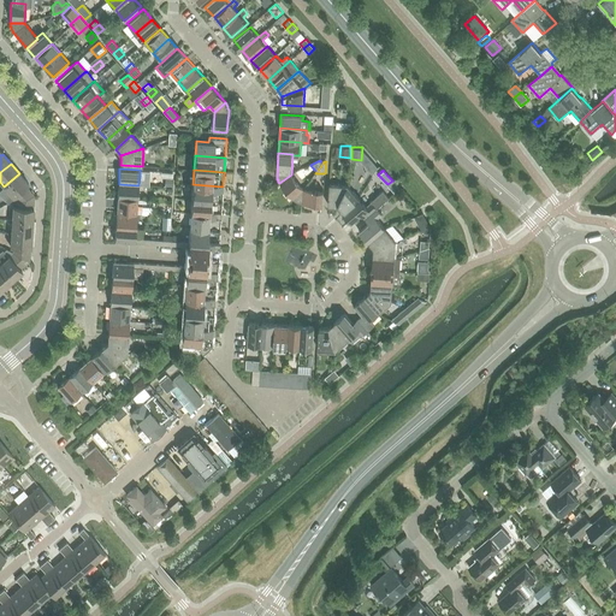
[(4,187),(0,190),(0,195),(7,205),(17,201),(34,195),(27,187),(29,184),(19,173),(4,187)]
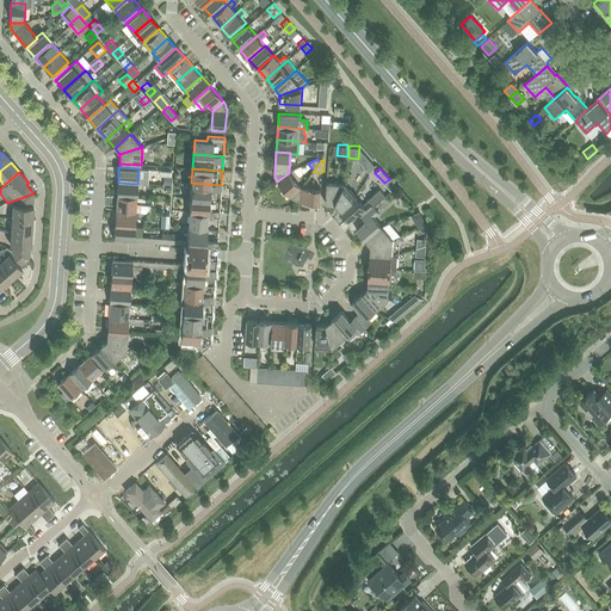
[(297,201),(300,202),(301,187),(289,173),(277,181),(291,197),(292,198),(294,199),(295,201),(296,201),(297,201)]
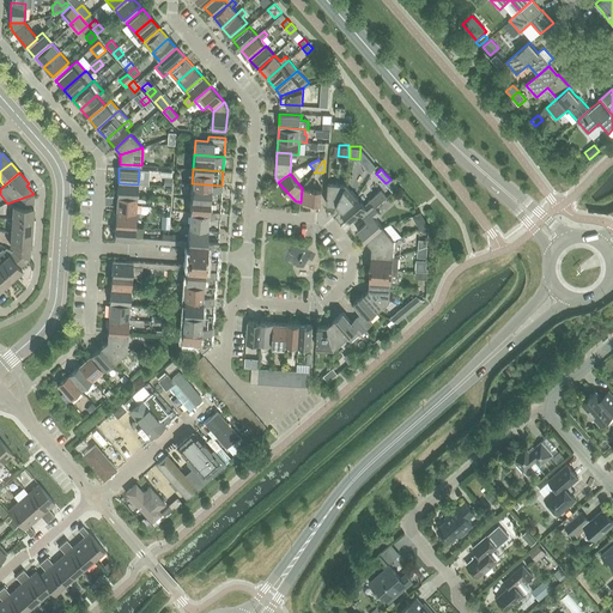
[(327,204),(335,205),(346,184),(328,182),(327,204)]
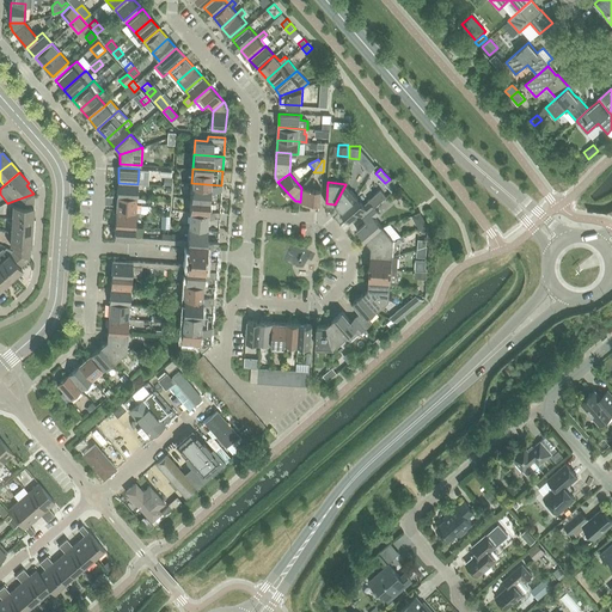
[(118,183),(117,197),(138,199),(138,184),(118,183)]
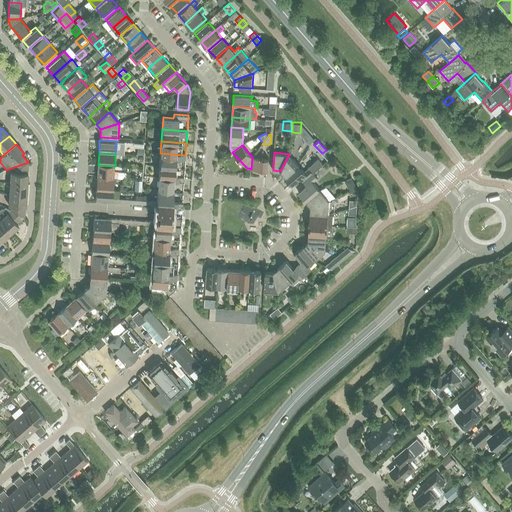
[(160,153),(159,165),(184,167),(185,155),(160,153)]
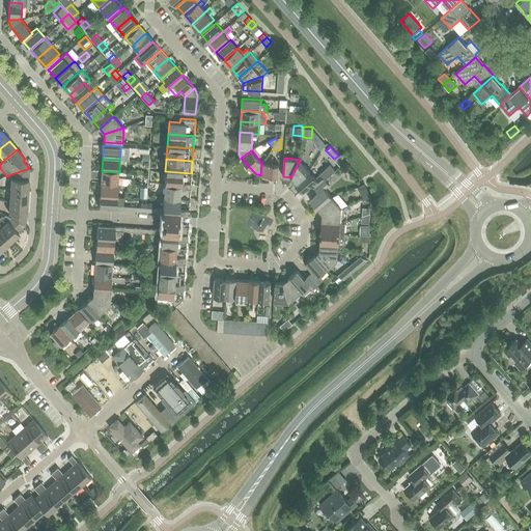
[(290,177),(296,183),(310,171),(300,160),(290,177)]
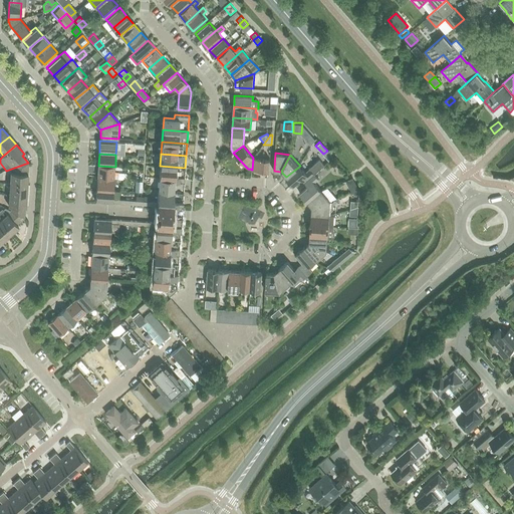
[(253,158),(252,170),(269,171),(270,159),(253,158)]
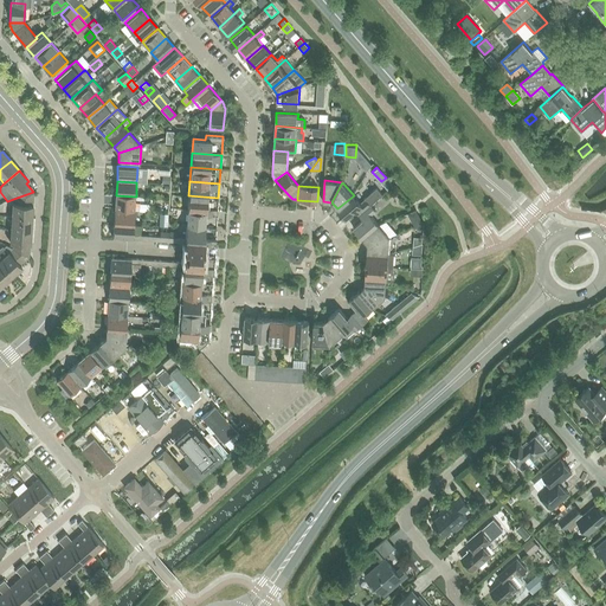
[(378,188),(366,199),(371,205),(382,195),(378,188)]
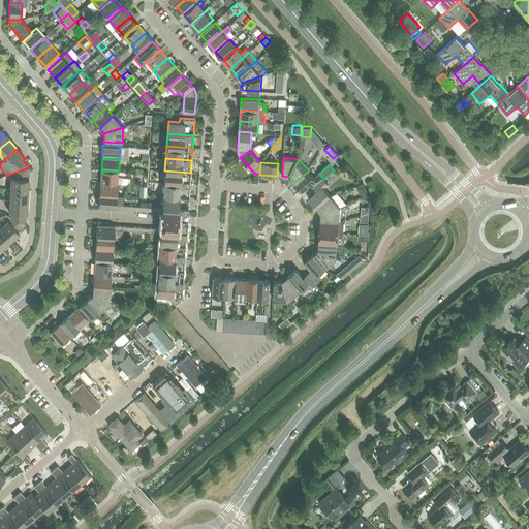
[(11,177),(10,189),(28,190),(29,179),(29,167),(14,173),(14,178),(11,177)]
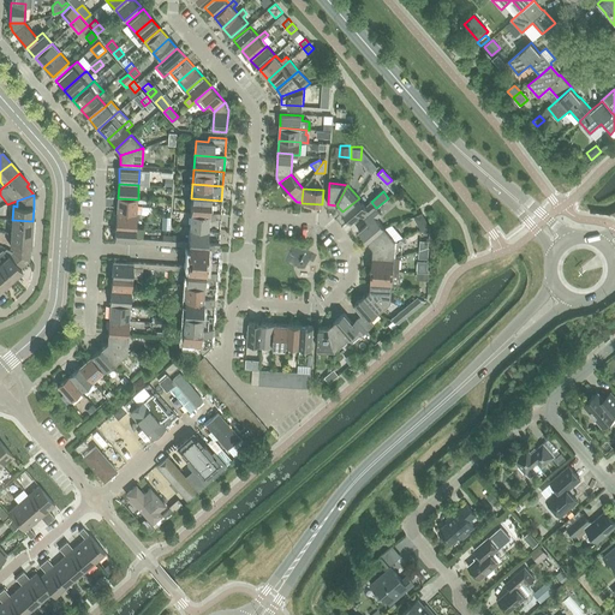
[(118,198),(117,213),(137,214),(138,199),(118,198)]
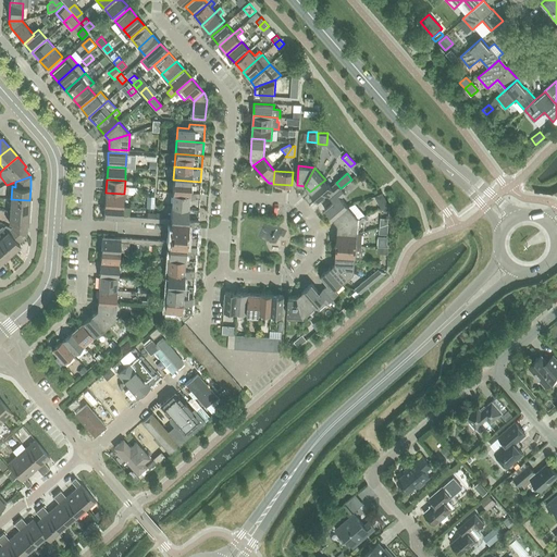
[(173,180),(172,193),(200,195),(200,182),(173,180)]
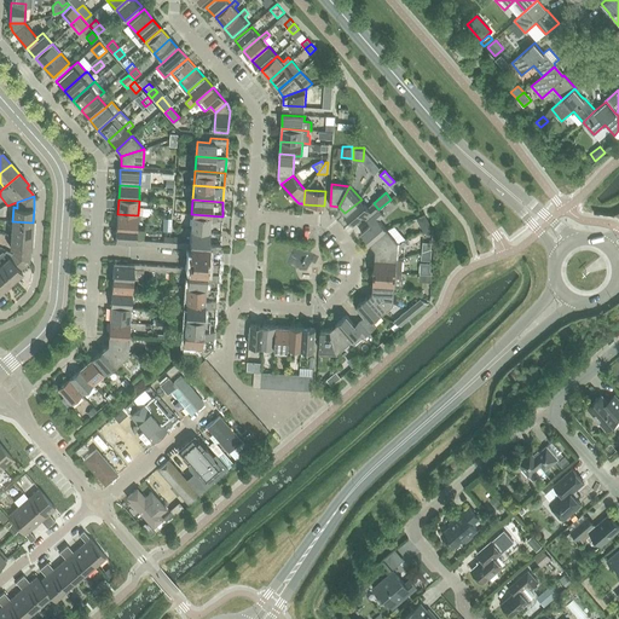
[(363,215),(366,220),(379,209),(374,203),(369,208),(362,200),(345,213),(353,224),(363,215)]
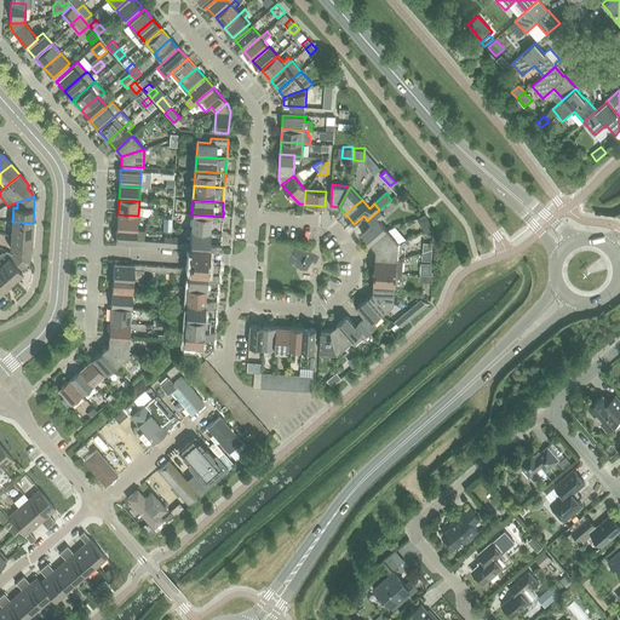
[(362,233),(371,244),(388,229),(380,220),(385,216),(379,210),(367,220),(372,224),(362,233)]
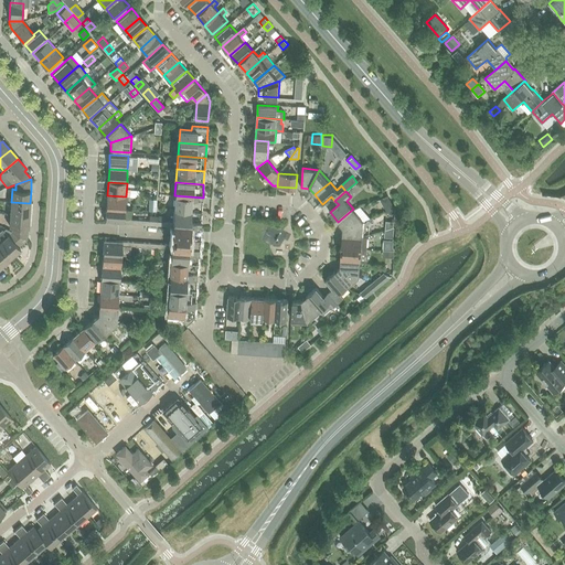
[(107,195),(106,208),(125,210),(126,196),(107,195)]
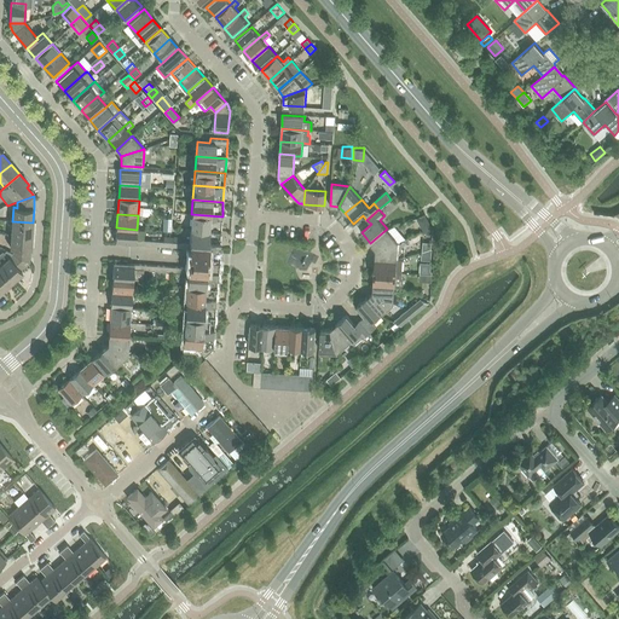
[(191,214),(191,229),(221,231),(223,217),(191,214)]
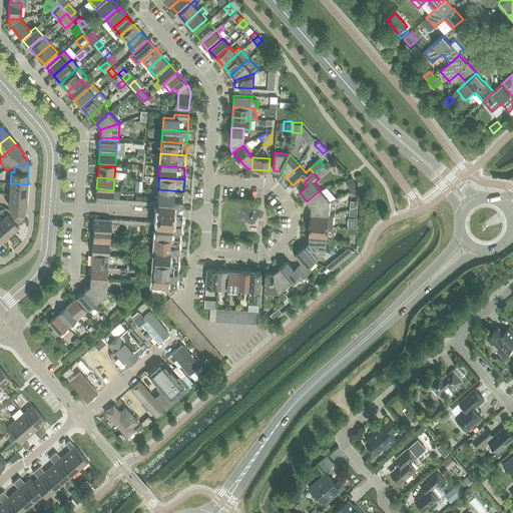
[(353,178),(346,180),(352,193),(359,193),(359,188),(353,178)]
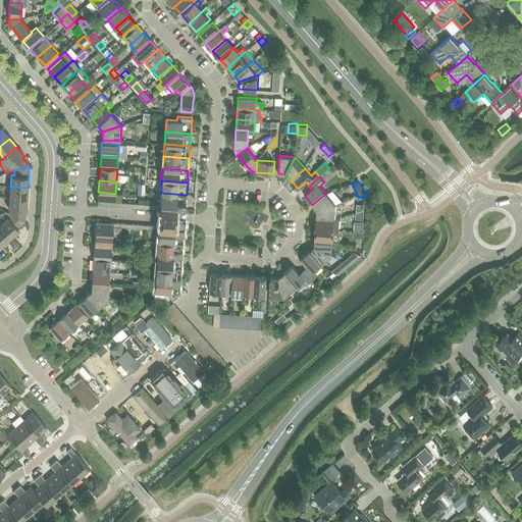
[(10,187),(9,198),(27,199),(28,188),(10,187)]
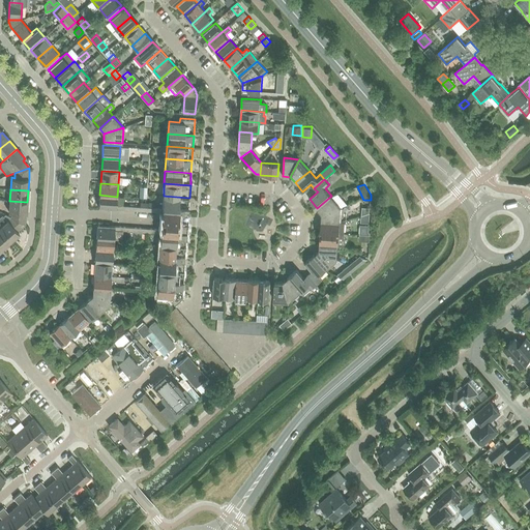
[(117,197),(99,195),(98,208),(116,209),(117,197)]
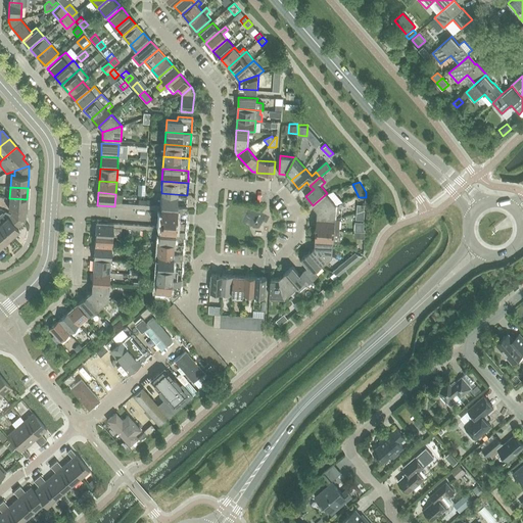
[(161,193),(160,209),(186,211),(187,195),(161,193)]
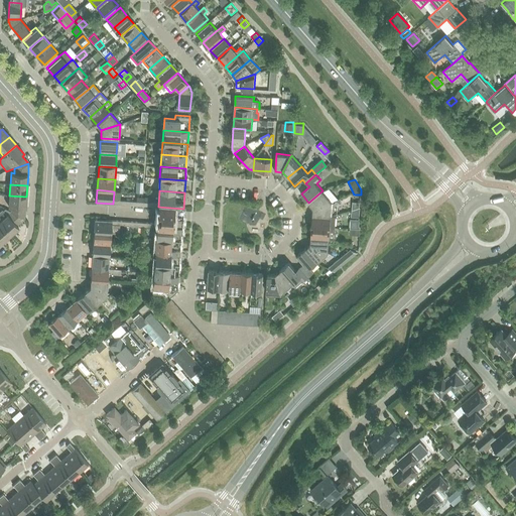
[(308,203),(313,208),(332,202),(323,190),(308,203)]
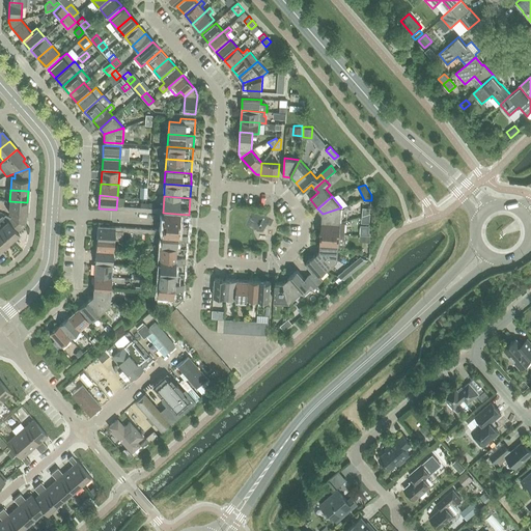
[(11,213),(11,218),(25,224),(26,214),(27,202),(9,201),(9,213),(11,213)]
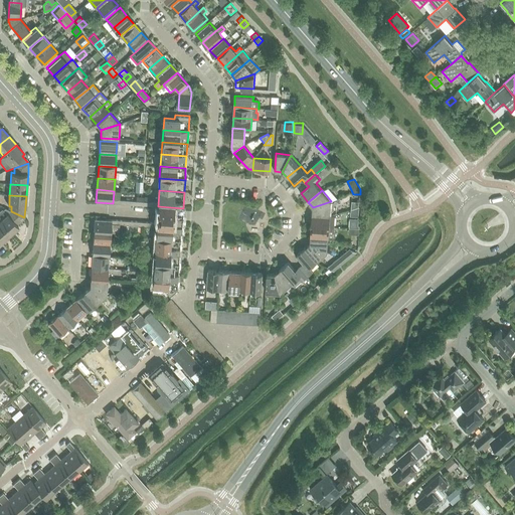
[(313,207),(312,214),(330,215),(331,212),(337,213),(338,199),(331,201),(313,207)]
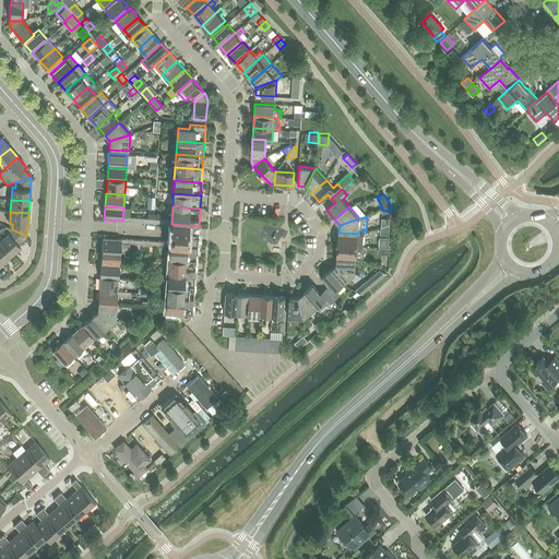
[(170,234),(169,241),(198,244),(198,236),(199,226),(171,224),(170,234)]
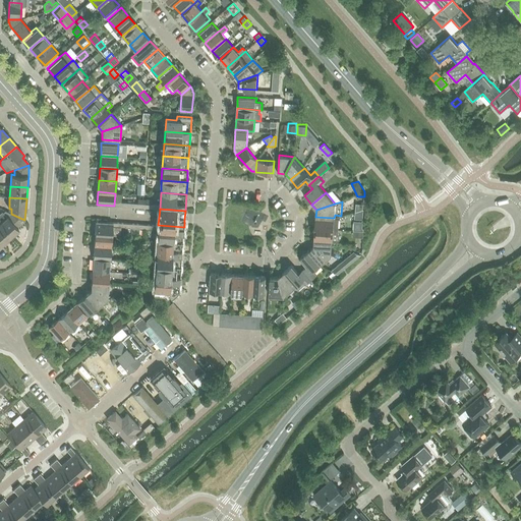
[(2,212),(0,214),(0,225),(10,237),(19,229),(17,227),(24,220),(11,214),(5,211),(3,213),(2,212)]
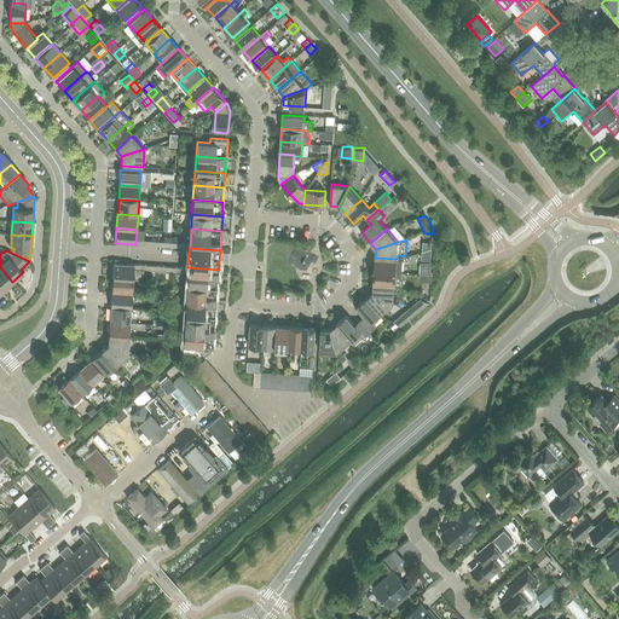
[(375,258),(374,271),(403,273),(403,260),(397,259),(375,258)]
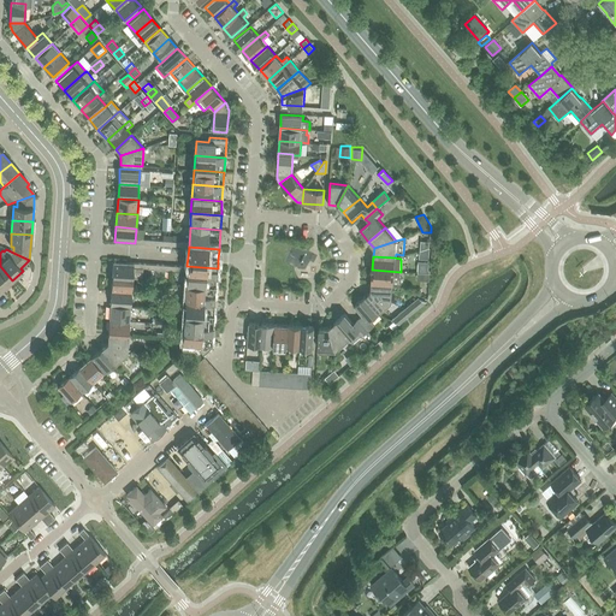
[(134,262),(113,261),(112,277),(132,278),(141,278),(142,268),(134,267),(134,262)]
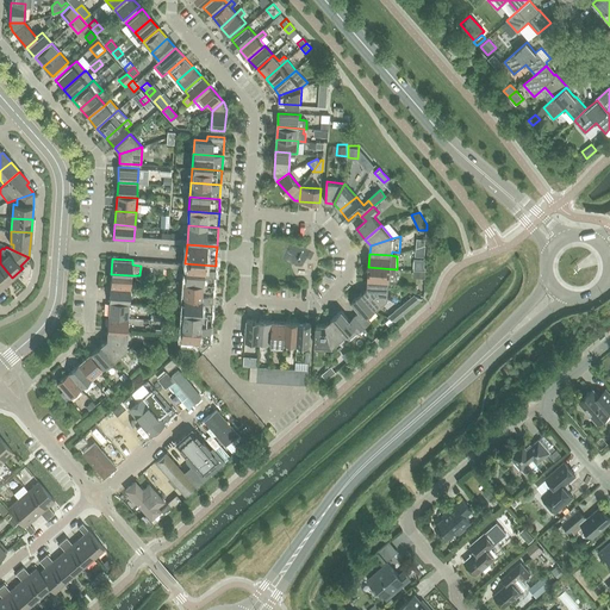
[(415,260),(415,272),(418,272),(418,271),(427,271),(427,269),(425,268),(425,261),(424,261),(415,260)]
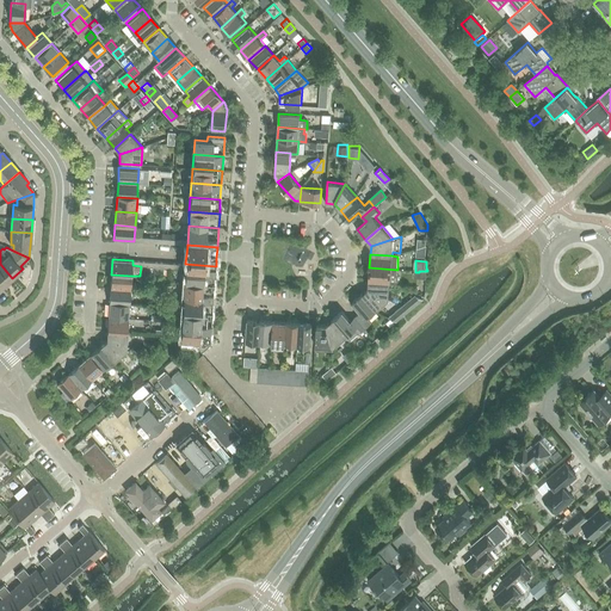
[(12,278),(0,264),(0,284),(1,287),(12,278)]
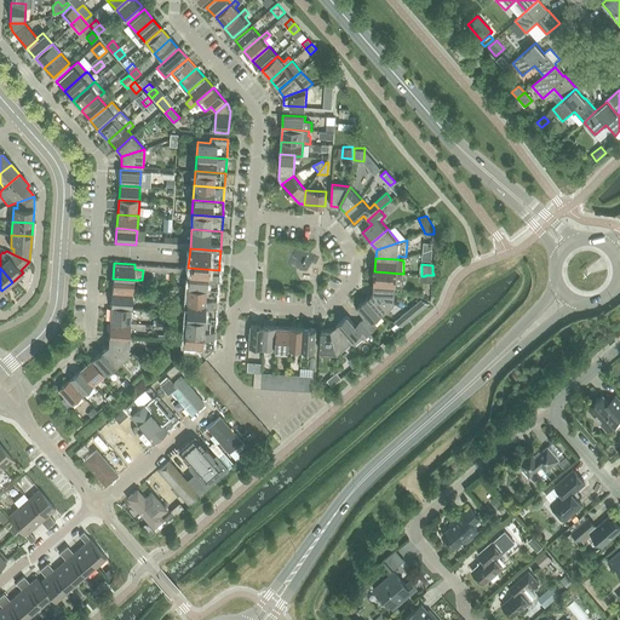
[(188,268),(187,287),(217,290),(219,270),(188,268)]
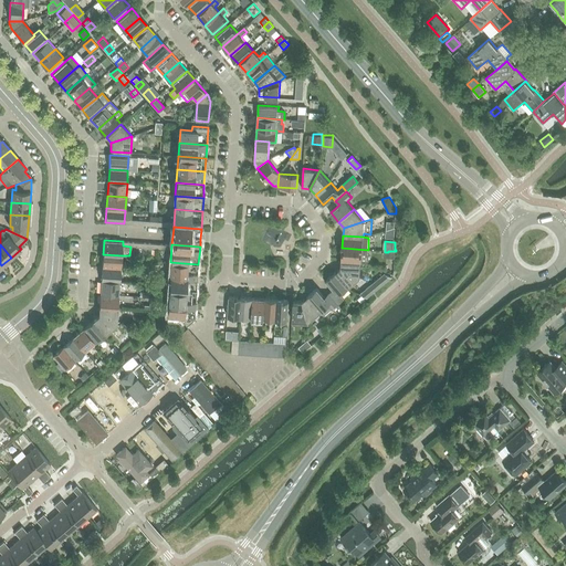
[(342,248),(342,260),(362,261),(366,263),(367,263),(367,262),(368,261),(368,260),(369,259),(369,258),(369,257),(368,255),(367,255),(368,250),(363,249),(342,248)]
